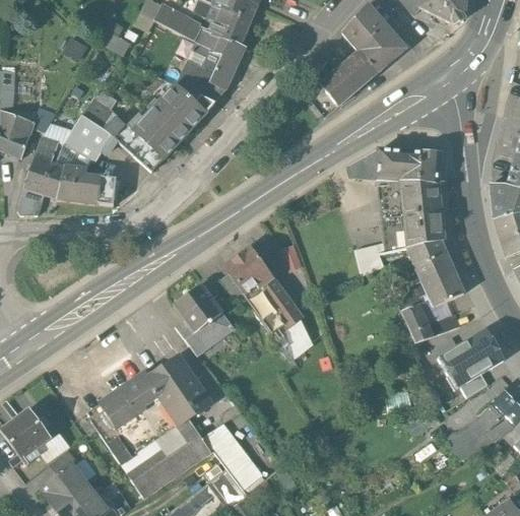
[(257,7),(242,0),(212,0),(211,2),(220,6),(211,24),(243,40),(257,7)]
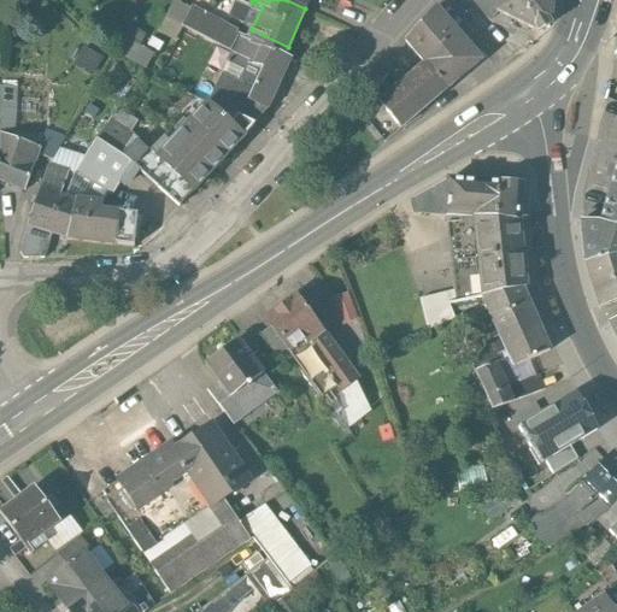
[(476,0),(492,19),(497,11),(498,0),(476,0)]
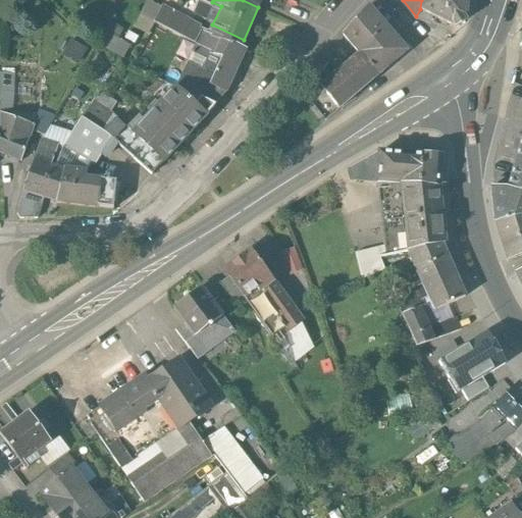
[(466,20),(468,0),(421,0),(420,9),(455,24),(466,20)]
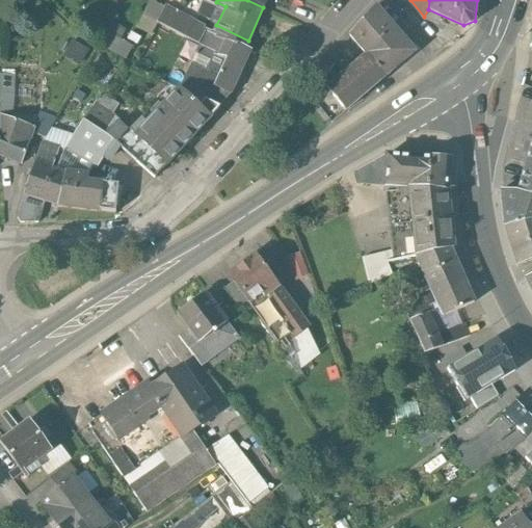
[(207,45),(216,25),(171,3),(161,23),(202,43),(207,45)]
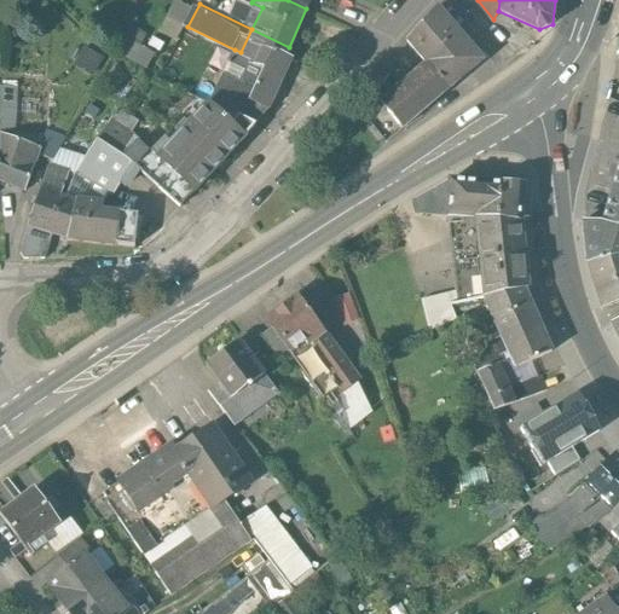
[(479,56),(437,11),(404,41),(422,62),(445,86),(479,56)]
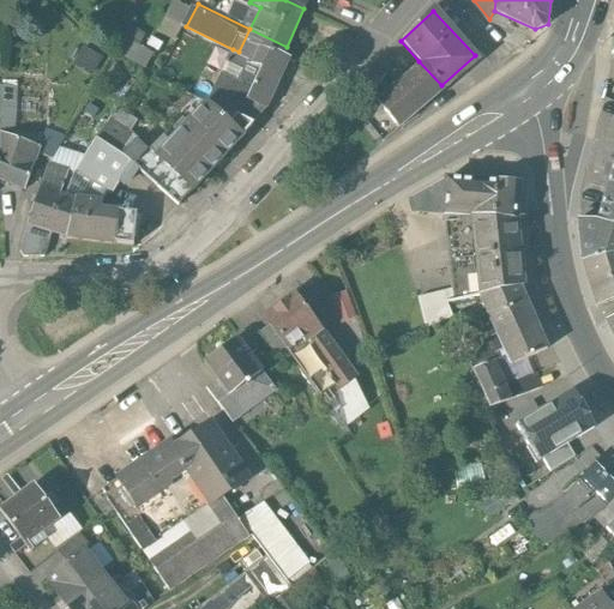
[(152,42),(140,40),(144,24),(122,18),(114,48),(148,58),(152,42)]
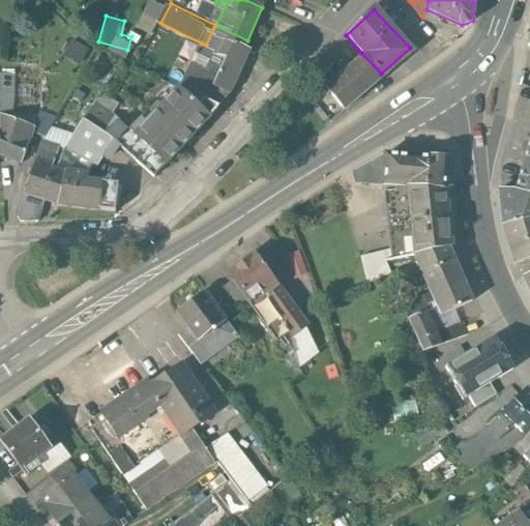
[(253,42),(247,40),(215,25),(206,45),(221,52),(208,79),(231,90),(253,42)]
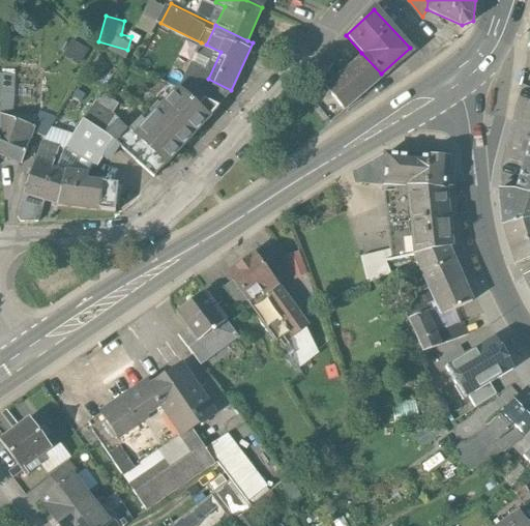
[(206,45),(201,42),(182,83),(221,101),(231,90),(208,79),(221,52),(206,45)]
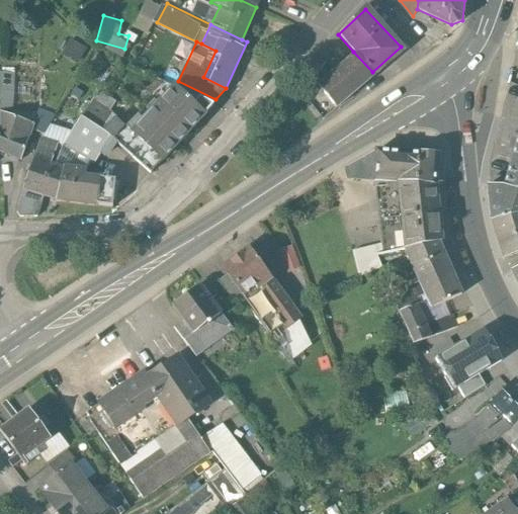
[(372,72),(353,52),(319,82),(339,103),(372,72)]
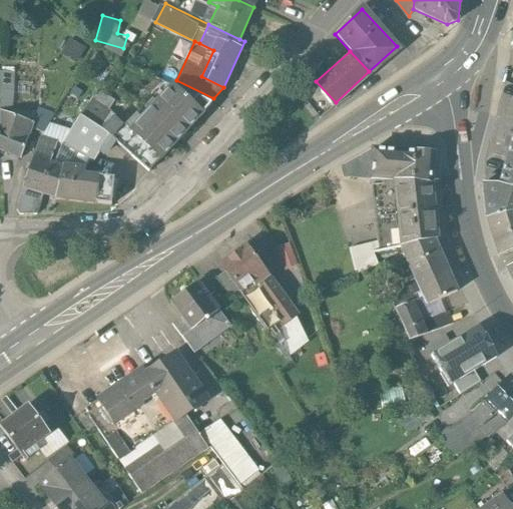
[(16,72),(2,72),(3,101),(3,107),(3,109),(16,113),(16,72)]
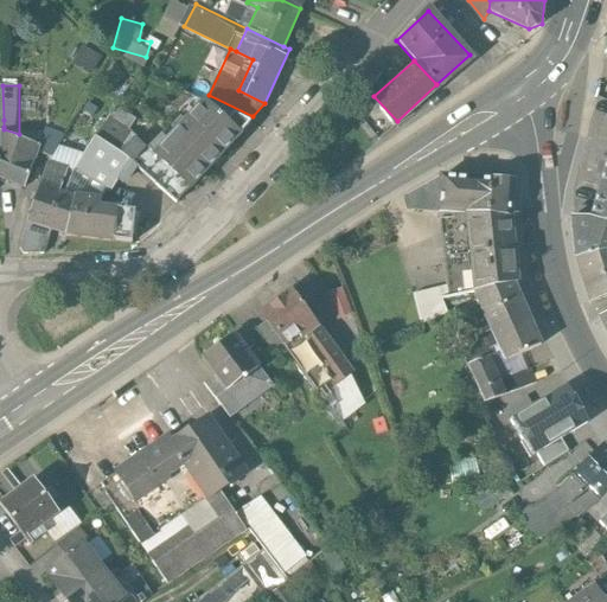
[(187,184),(237,132),(204,101),(154,153),(187,184)]
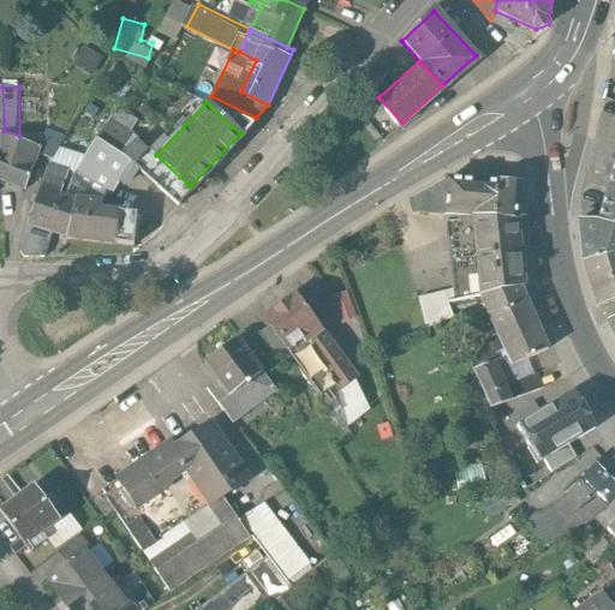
[(121,108),(100,136),(121,150),(135,136),(143,124),(121,108)]
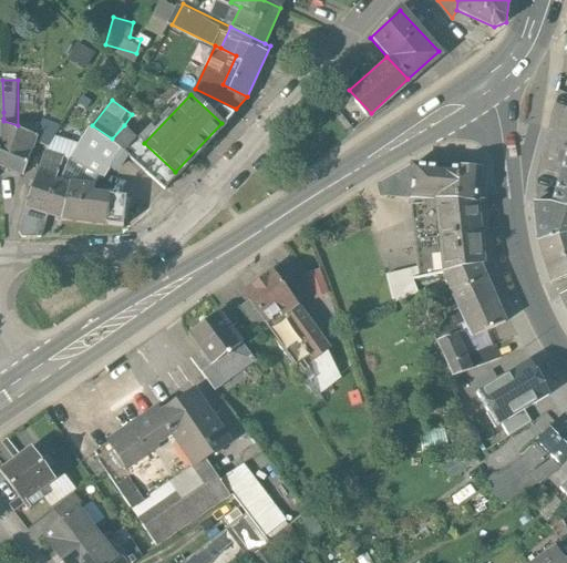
[(48,145),(61,123),(45,116),(39,134),(37,141),(48,145)]
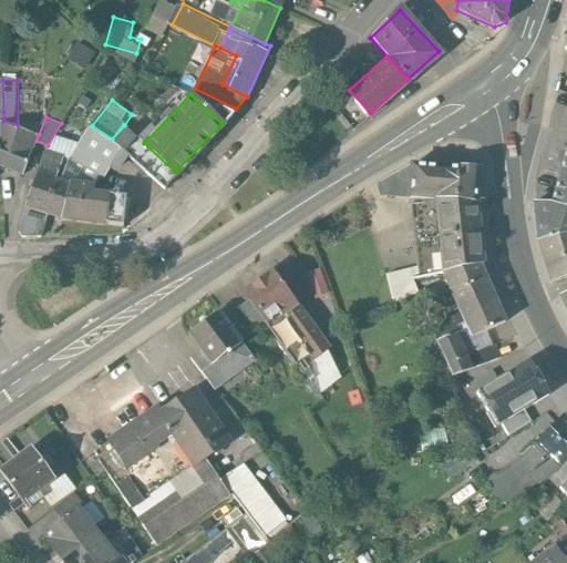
[(2,136),(0,142),(0,163),(24,173),(37,141),(39,134),(18,125),(3,121),(2,136)]
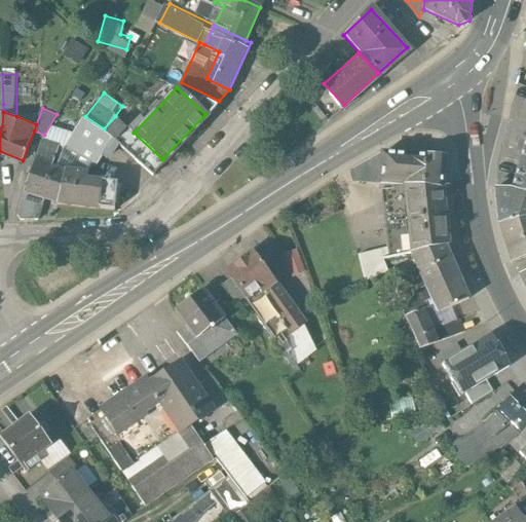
[(44,135),(41,143),(60,149),(53,164),(59,166),(66,144),(78,125),(57,114),(44,135)]
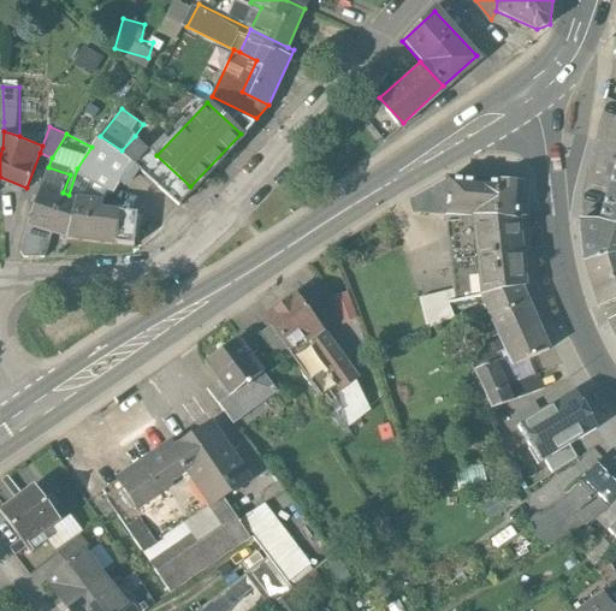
[(77,168),(69,195),(76,197),(76,194),(101,196),(114,175),(117,177),(131,158),(122,150),(100,136),(92,147),(77,168)]
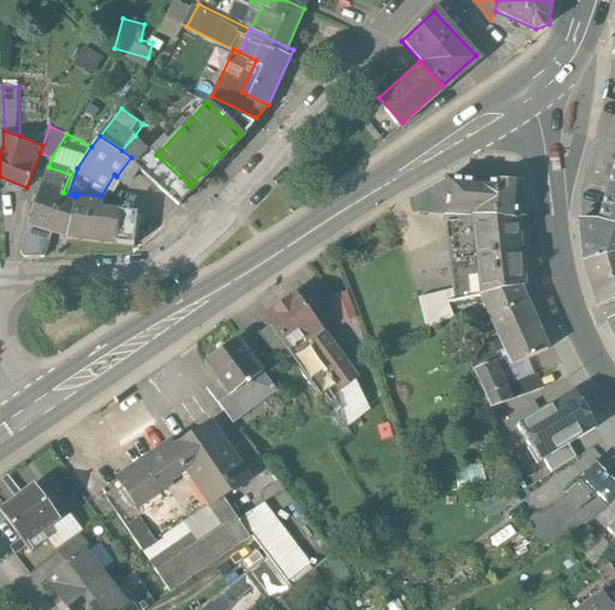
[(135,136),(121,150),(131,157),(177,201),(190,186),(156,155),(135,136)]
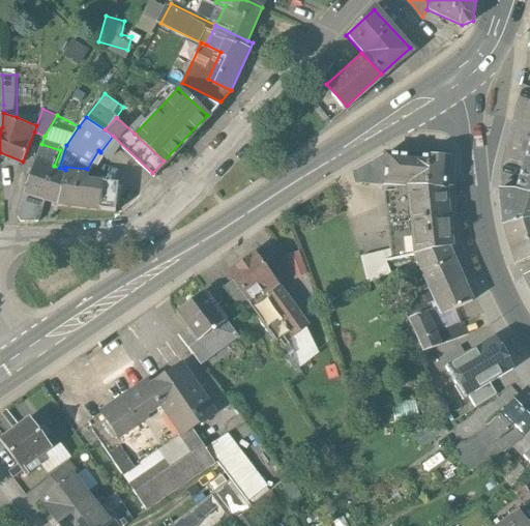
[(529,137),(517,182),(498,183),(502,222),(529,213),(529,137)]
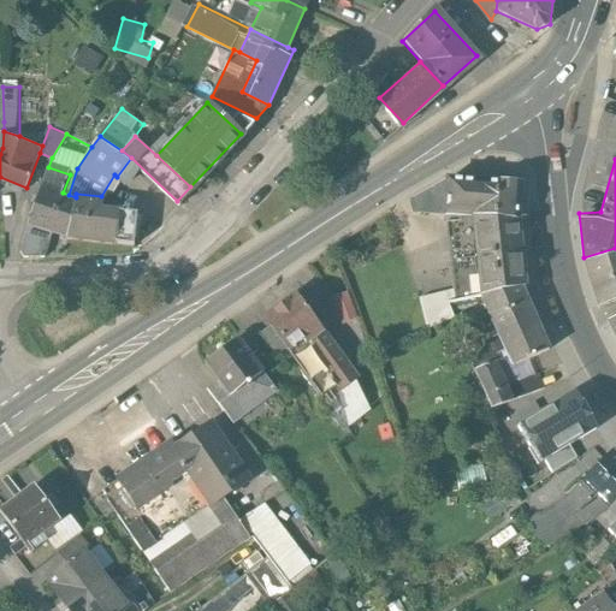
[(29,221),(70,233),(76,197),(69,195),(63,193),(70,175),(48,167),(29,221)]
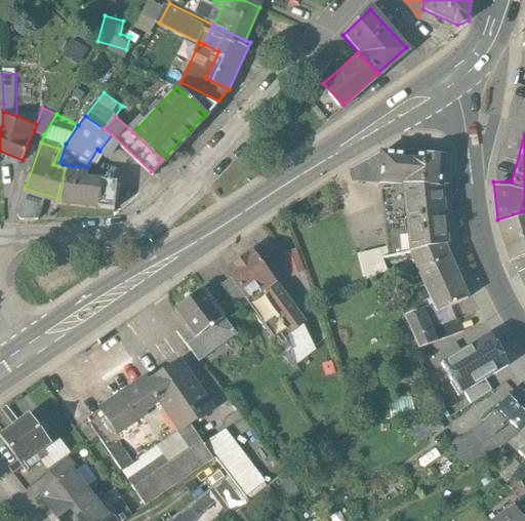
[(379,182),(381,150),(349,170),(353,181),(379,182)]
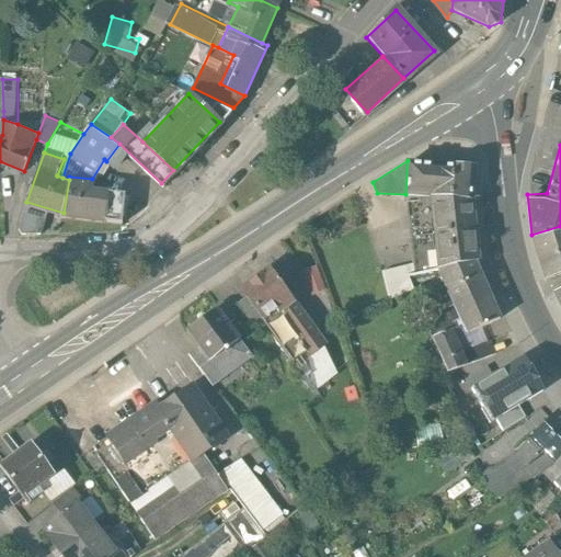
[(431,195),(474,197),(477,165),(408,160),(405,194),(431,195)]
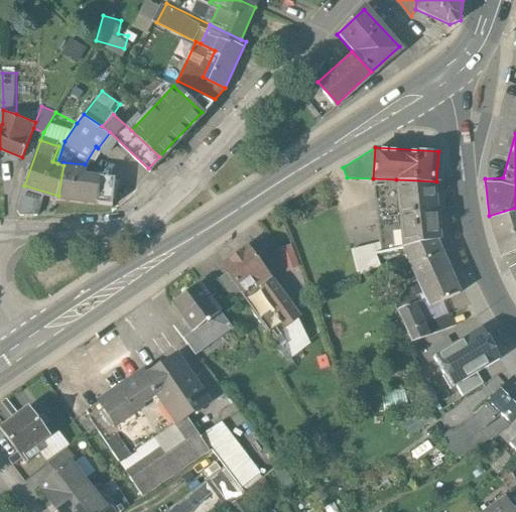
[(58,196),(98,200),(100,174),(84,173),(85,164),(63,162),(63,165),(58,196)]
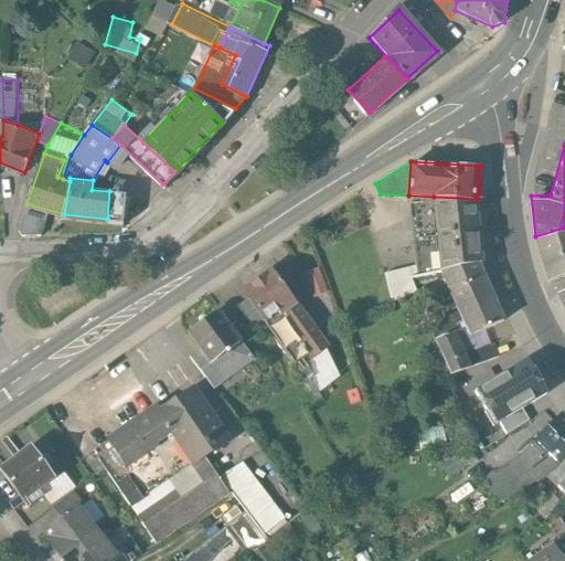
[(109,191),(107,219),(123,221),(125,192),(109,191)]
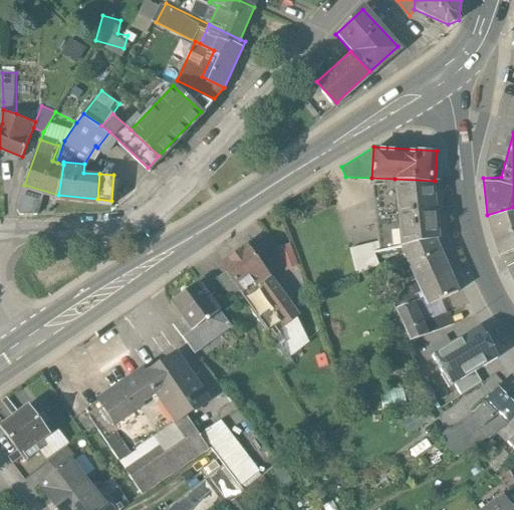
[(441,237),(435,181),(395,179),(395,183),(401,245),(437,238),(441,237)]
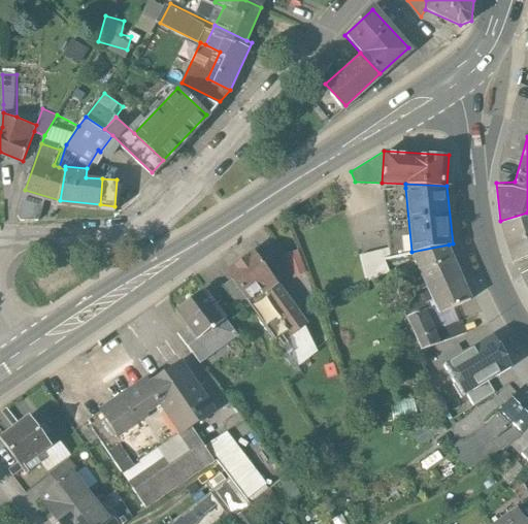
[(391,254),(411,252),(405,188),(385,190),(390,246),(391,254)]
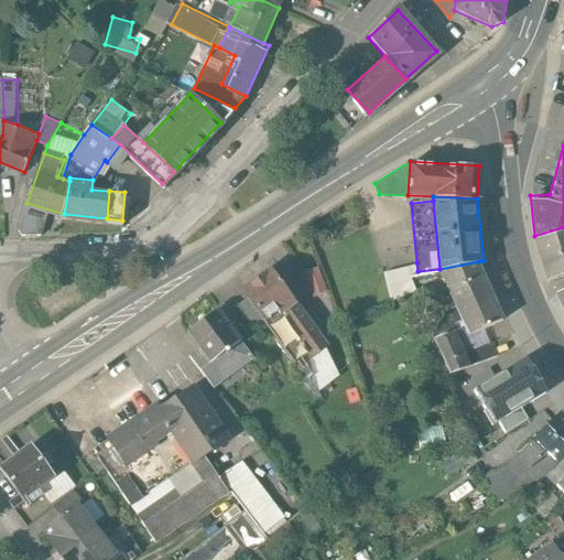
[(563,227),(534,236),(544,269),(546,277),(563,270),(563,227)]
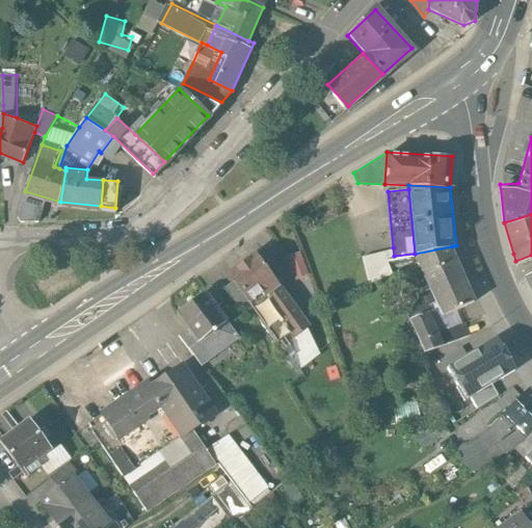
[(452,246),(415,254),(439,307),(442,314),(456,308),(474,298),(458,263),(452,246)]
